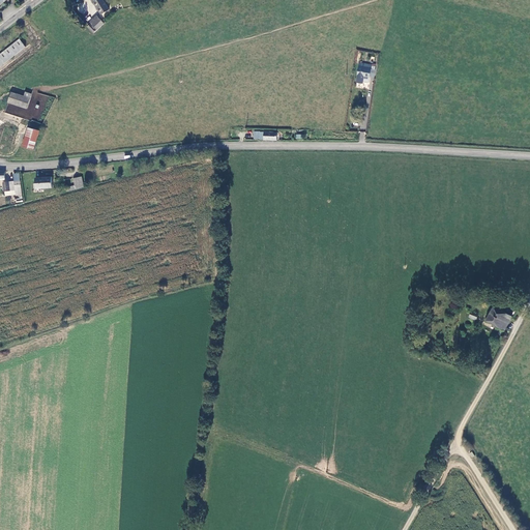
[(101,0),(91,0),(100,15),(109,10),(101,0)]
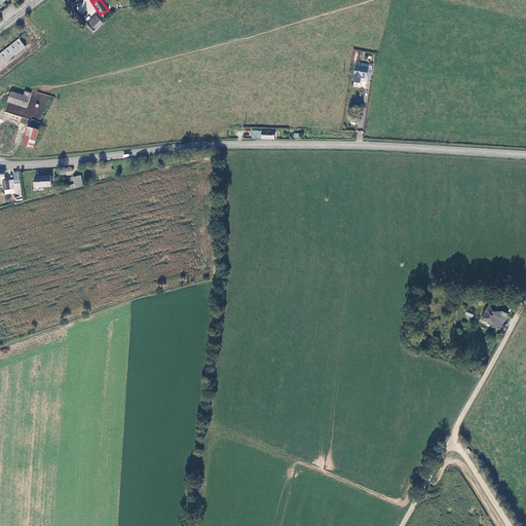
[(85,29),(92,34),(101,23),(92,16),(86,25),(88,27),(85,29)]
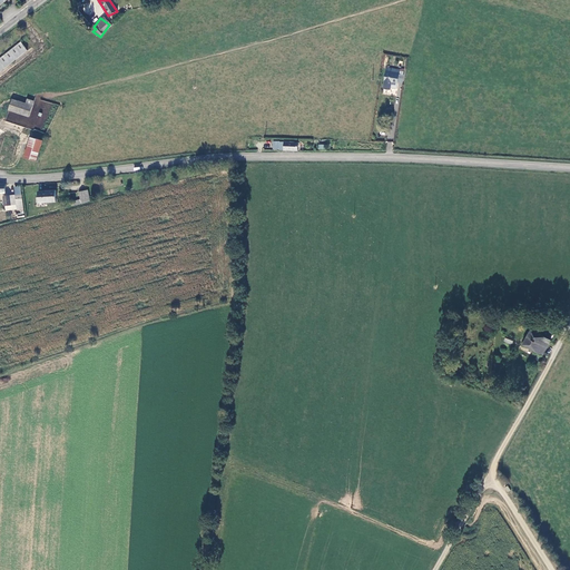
[(18,45),(0,58),(0,72),(25,53),(18,45)]
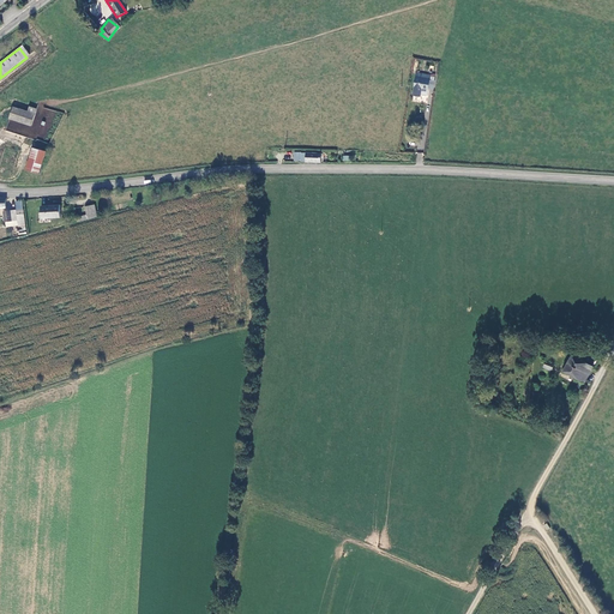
[(433,90),(433,74),(429,73),(428,76),(414,73),(413,88),(411,96),(420,97),(421,89),(433,90)]
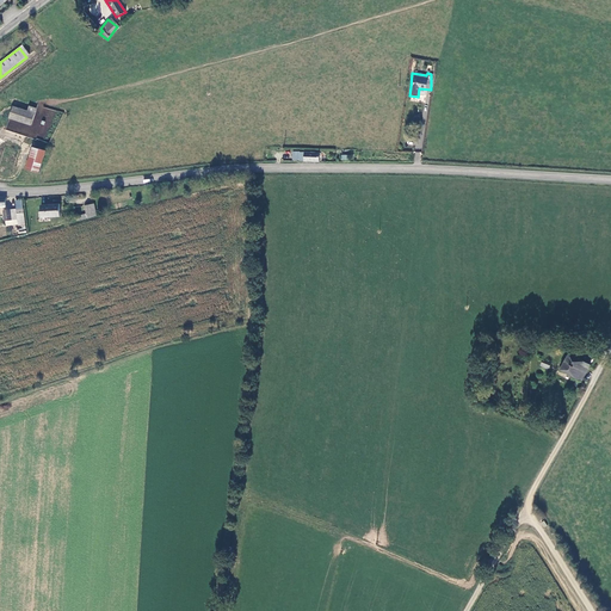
[(31,124),(35,113),(28,111),(13,107),(10,118),(31,124)]
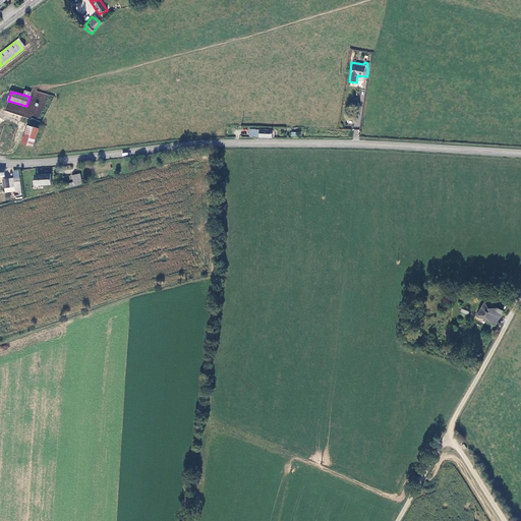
[(33,149),(39,128),(26,124),(20,145),(33,149)]
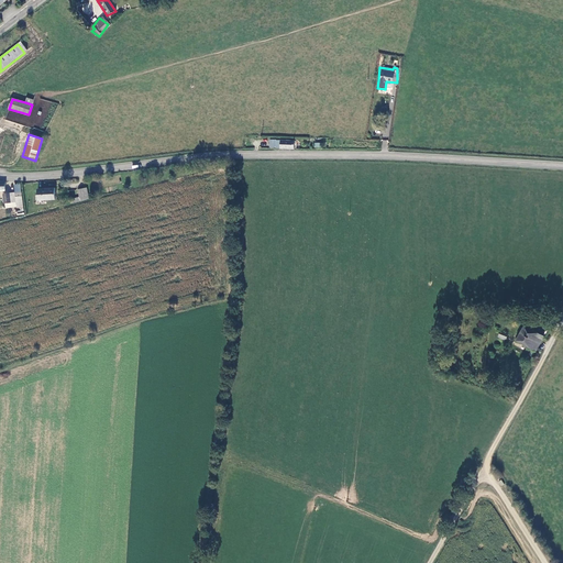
[(89,199),(87,188),(78,190),(80,198),(72,200),(72,203),(89,199)]
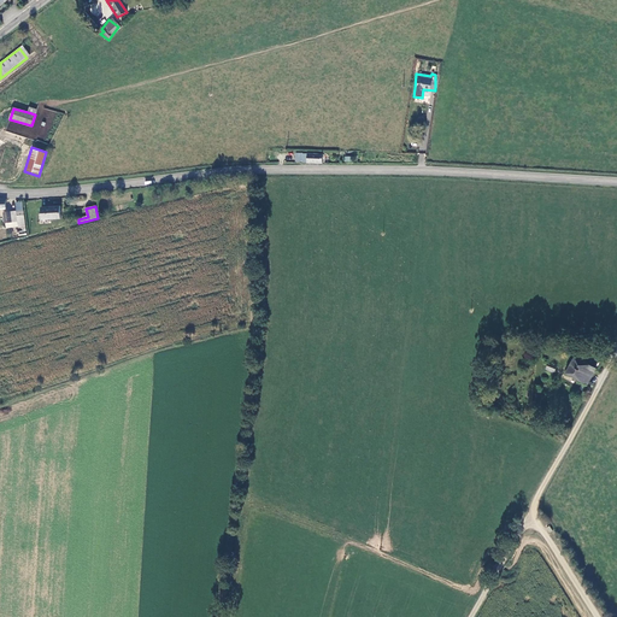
[(60,207),(43,209),(43,219),(62,218),(60,207)]
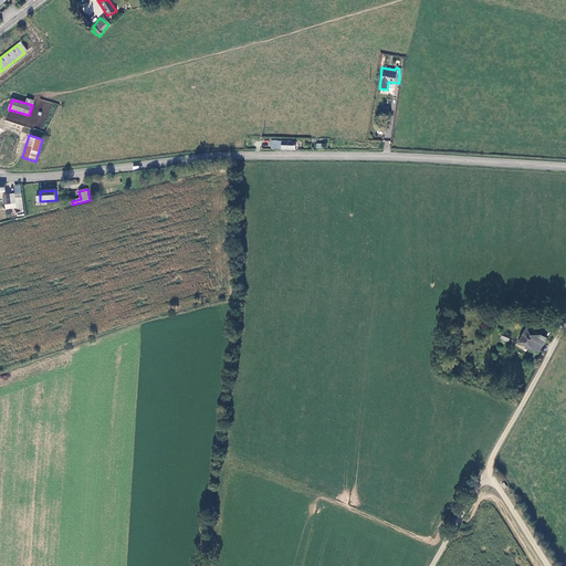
[(8,209),(17,208),(17,205),(18,205),(17,198),(16,198),(16,195),(4,196),(6,206),(7,206),(8,209)]
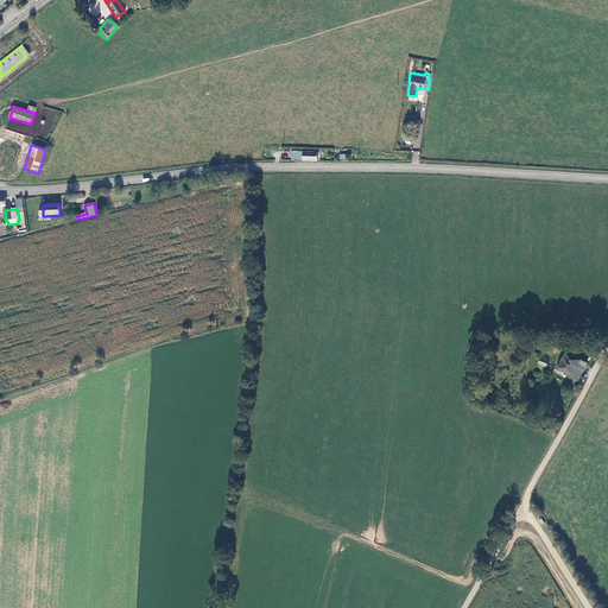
[(588,363),(567,352),(558,368),(580,380),(588,363)]
